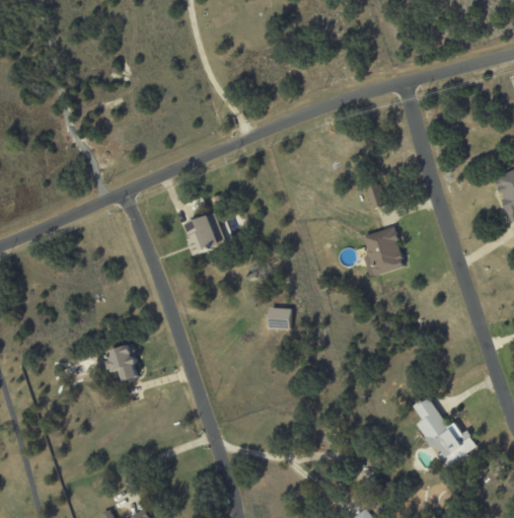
[(513,222),(510,224),(499,201),(502,200),(492,180),(513,169),(513,222)]
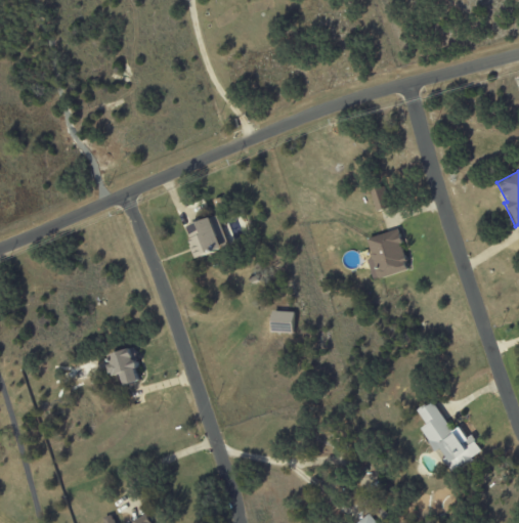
[(388,208),(375,213),(368,192),(381,188),(388,208)]
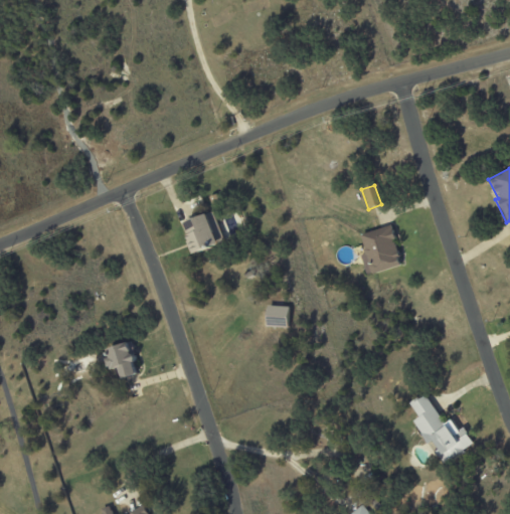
[(210,217),(218,235),(214,237),(217,243),(192,254),(187,241),(189,241),(186,234),(187,233),(183,223),(207,212),(210,217)]
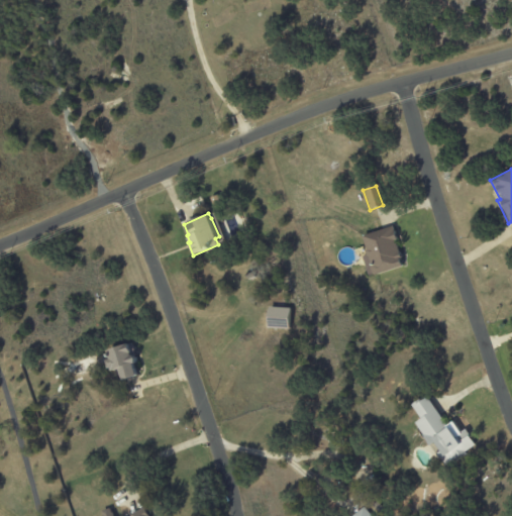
[(393,231),(394,231),(397,240),(395,241),(398,252),(399,252),(402,261),(401,261),(403,267),(376,276),(373,275),(371,268),(372,267),(369,256),(367,258),(365,251),(366,250),(361,237),(391,227),(393,231)]
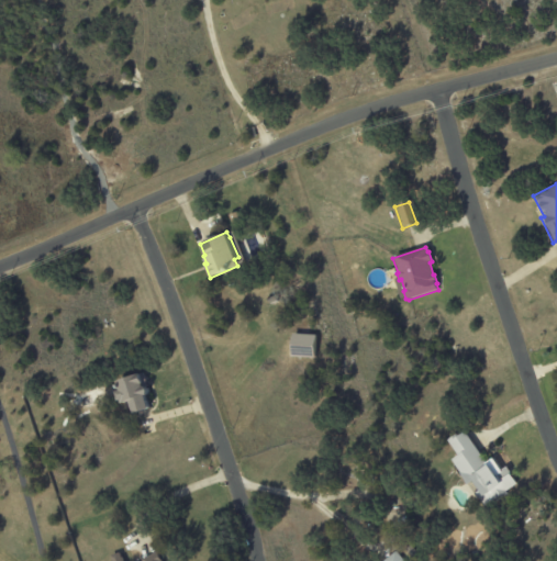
[(264,298),(276,294),(277,299),(273,300),(274,302),(266,304),(264,298)]
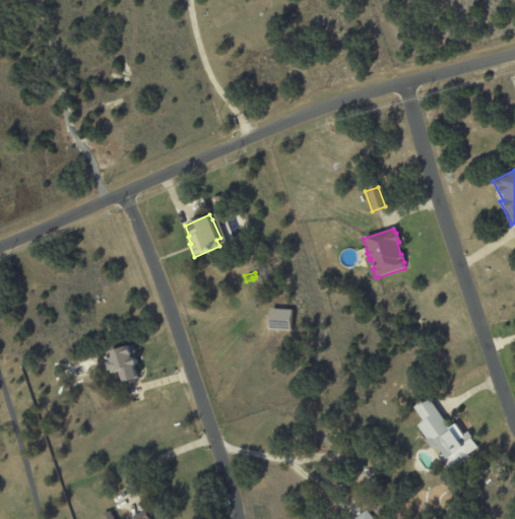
[(251,282),(262,279),(263,283),(260,284),(260,286),(253,288),(251,282)]
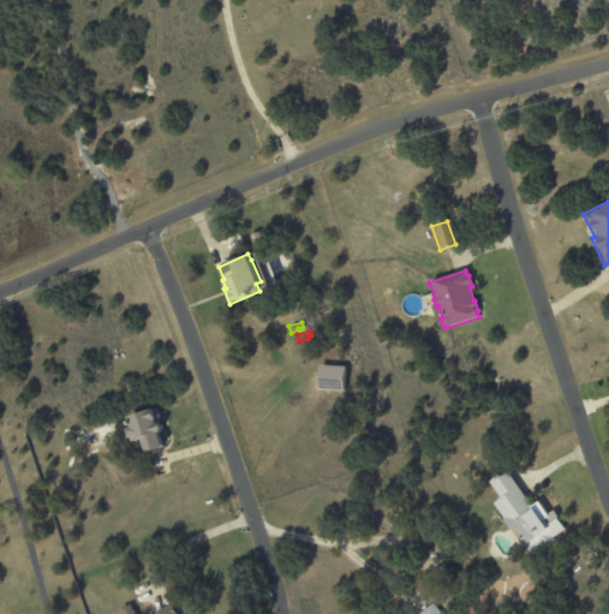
[(339,392),(340,368),(315,367),(314,391),(339,392)]
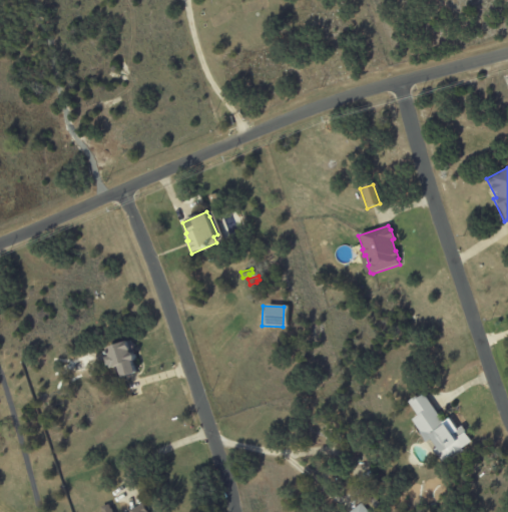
[(130,350),(131,355),(133,354),(135,360),(130,361),(134,374),(120,379),(119,377),(115,379),(112,369),(109,370),(108,367),(106,367),(103,359),(107,358),(104,349),(127,342),(130,350)]
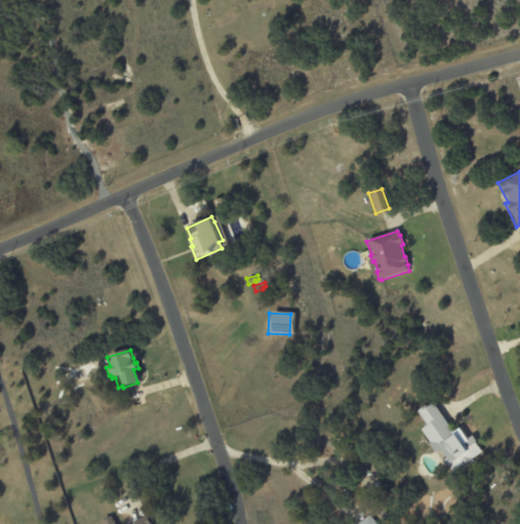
[(437,407),(452,432),(460,427),(467,438),(472,435),(477,442),(476,442),(481,451),(471,457),(473,460),(463,468),(462,466),(451,472),(444,460),(448,457),(442,448),(436,452),(429,441),(422,429),(427,425),(417,410),(426,404),(427,406),(433,402),(437,407)]
